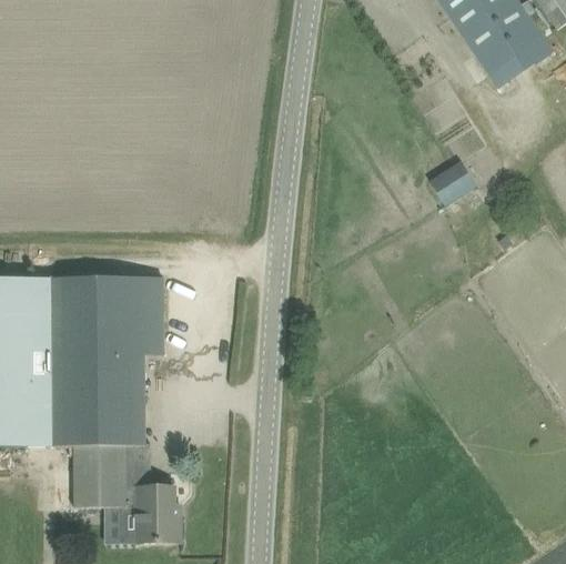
[(438,0),(488,72),(506,60),(541,37),(526,13),(518,3),(516,0),(438,0)]
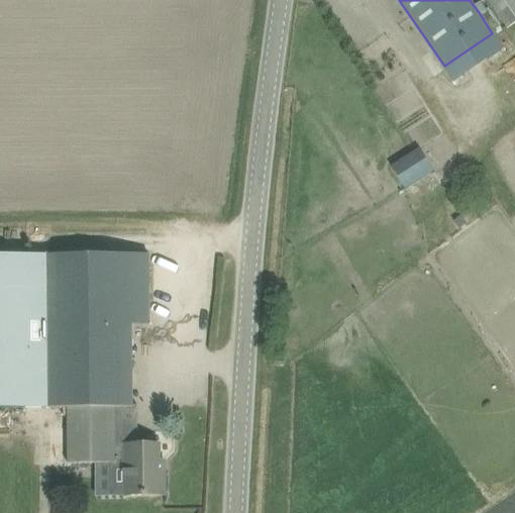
[(472,3),(479,12),(486,8),(481,0),(477,0),(472,3)]
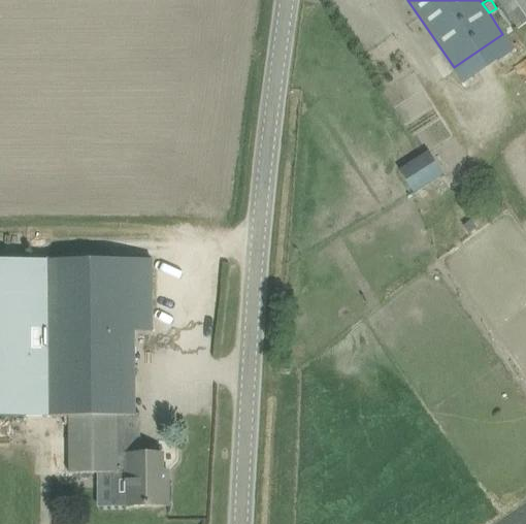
[(498,0),(516,26),(525,19),(525,0),(498,0)]
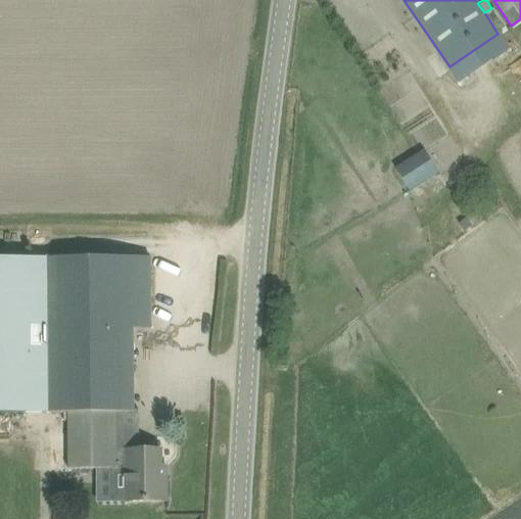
[(409,187),(437,169),(435,166),(424,148),(395,167),(409,187)]
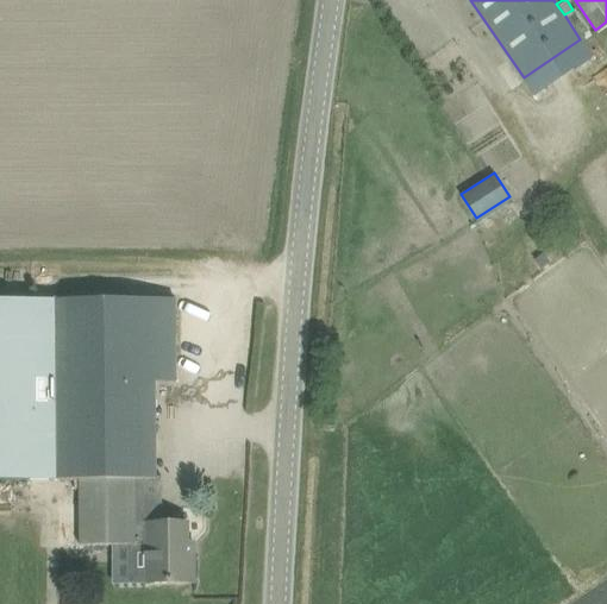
[(533,257),(540,265),(549,258),(542,250),(533,257)]
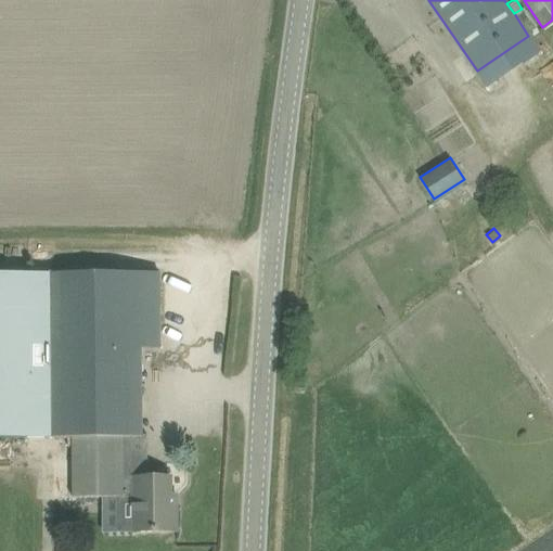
[(0,382),(141,382),(141,346),(159,345),(158,270),(51,270),(0,271),(0,382)]
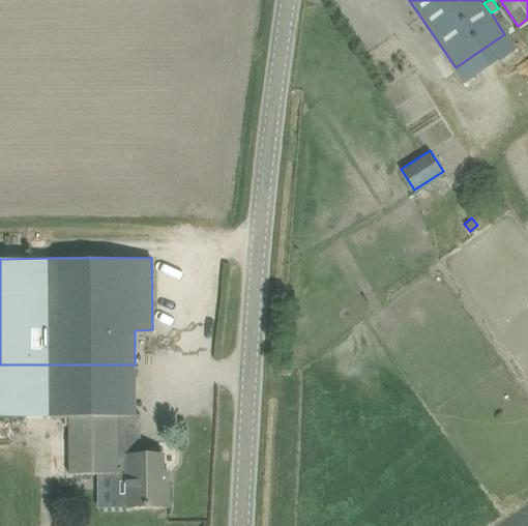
[(0,415),(66,415),(66,433),(115,432),(114,414),(135,414),(135,364),(0,364),(0,415)]
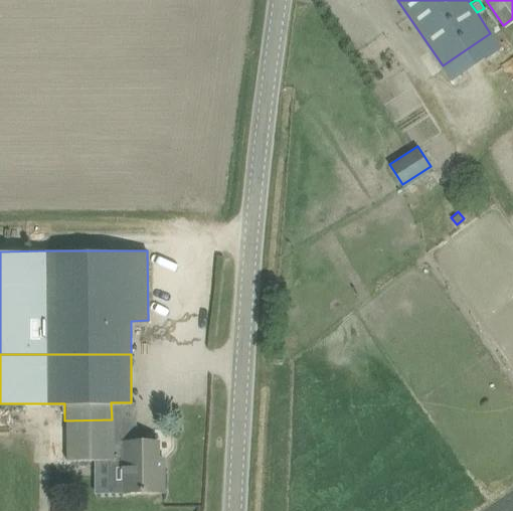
[(113,442),(112,419),(64,420),(64,456),(109,455),(109,491),(162,490),(162,456),(157,456),(157,440),(124,440),(124,442),(113,442)]
